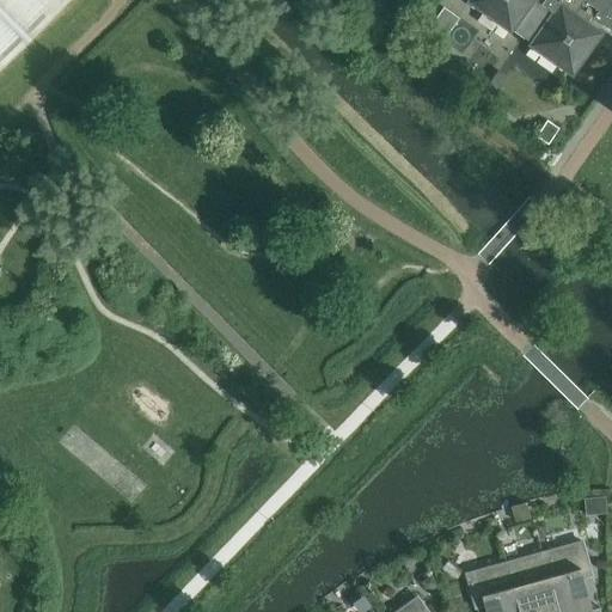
[(0,0),(0,69),(69,0),(0,0)]
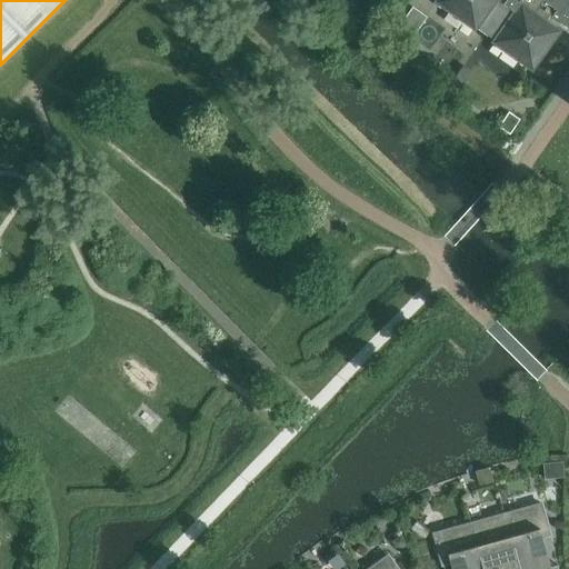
[(568,0),(435,0),(433,2),(475,31),(476,29),(492,40),(490,43),(531,71),(560,31),(545,19),(552,8),(556,10),(551,17),(567,28),(568,25),(568,0)]
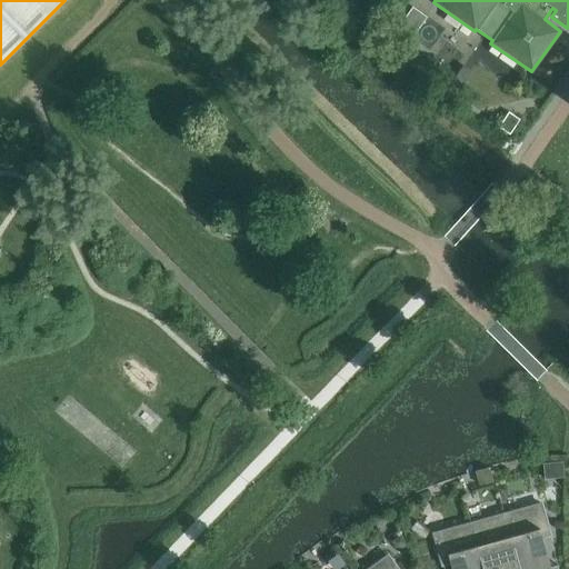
[(398,29),(412,39),(427,18),(412,8),(398,29)]
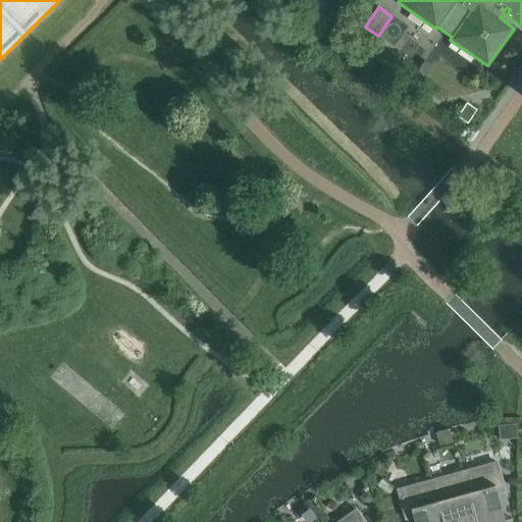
[(458,117),(468,123),(476,110),(466,104),(458,117)]
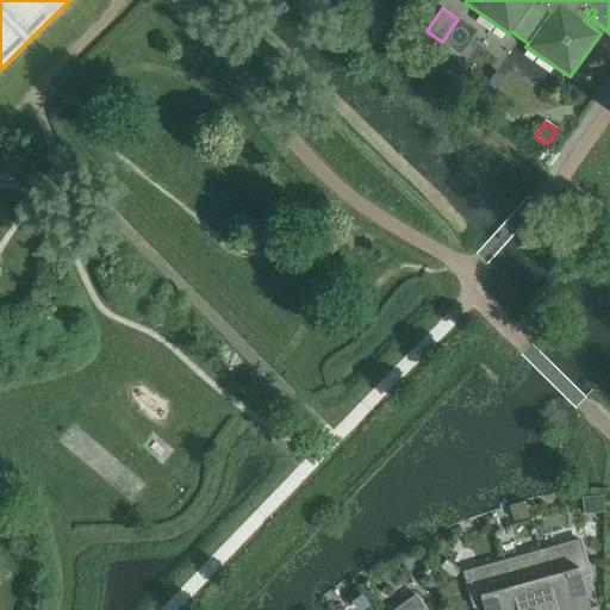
[(580,541),(540,552),(555,609),(590,609),(579,570),(587,567),(580,541)]
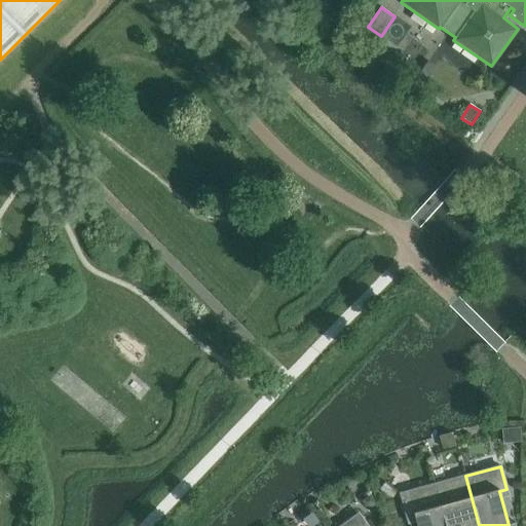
[(436,484),(435,484),(446,525),(479,525),(465,476),(464,476),(465,478),(436,486),(436,484)]
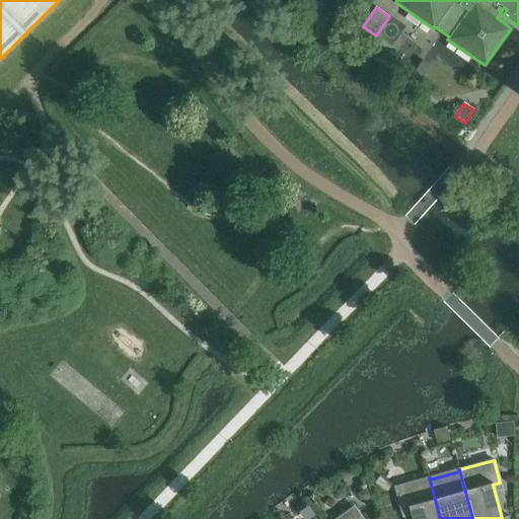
[(440,518),(429,477),(395,487),(401,510),(409,508),(411,518),(440,518)]
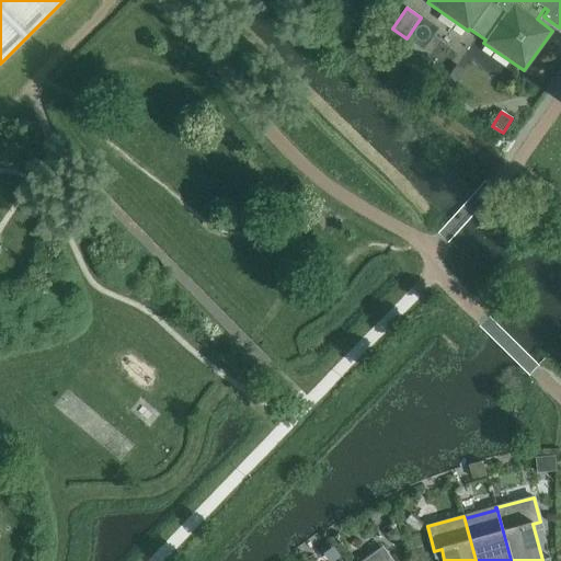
[(391,560),(382,548),(363,560),(391,560)]
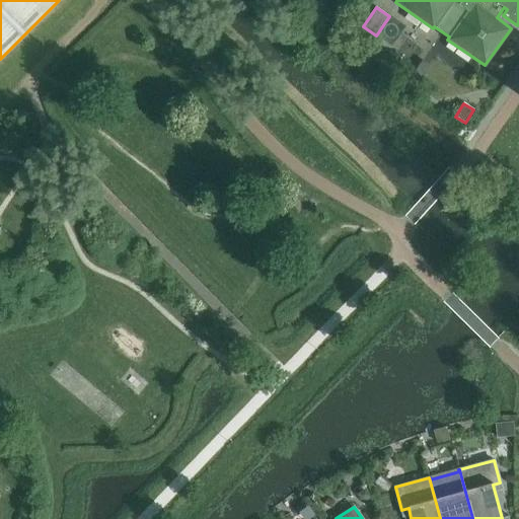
All buildings are outlined.
